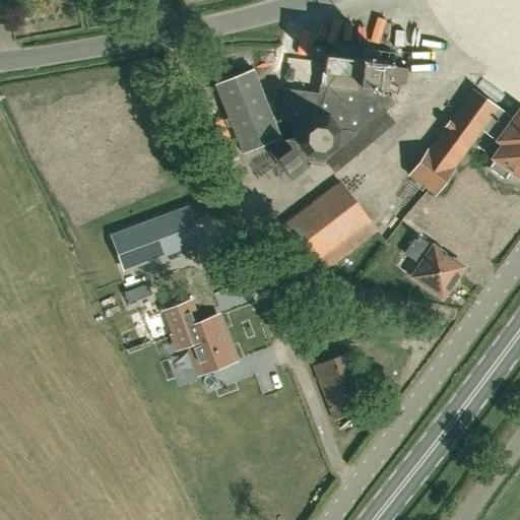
[(344,33),(361,42),(370,24),(353,16),(344,33)]
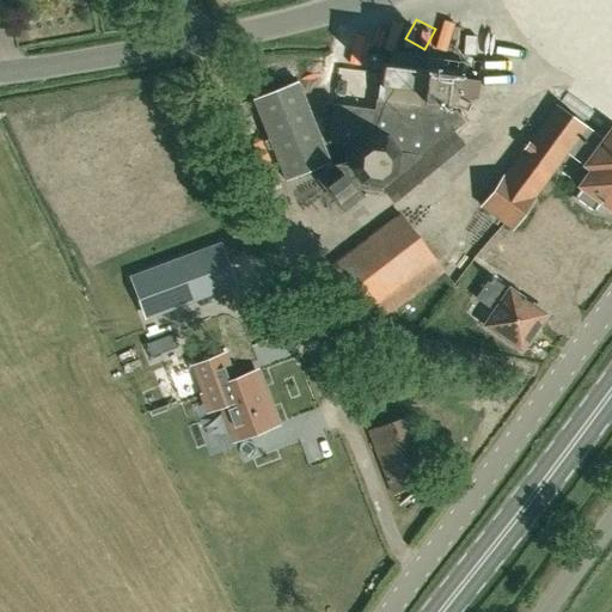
[(446,49),(470,57),(479,29),(456,20),(446,49)]
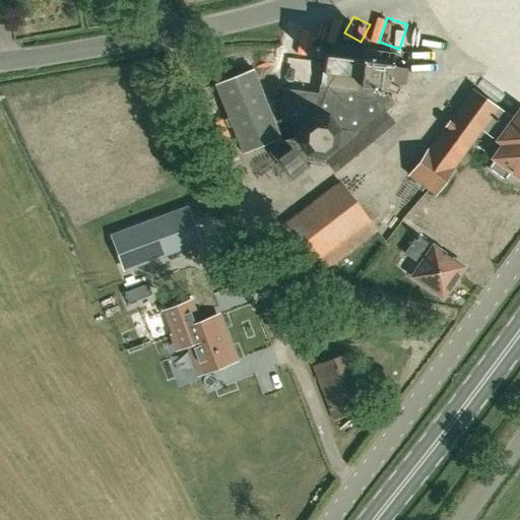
[(327,166),(385,116),(383,113),(394,104),(386,94),(376,93),(377,86),(383,87),(384,80),(404,83),(406,67),(386,64),(386,62),(362,59),(323,53),(321,71),(359,75),(356,90),(320,86),(319,94),(283,90),(279,122),(294,124),(290,141),(283,140),(281,142),(280,140),(271,147),(272,149),(269,151),(286,175),(305,161),(325,164),(327,166)]
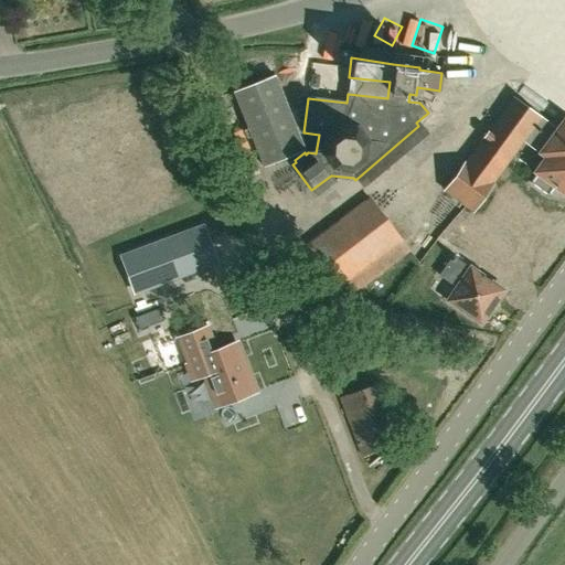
[(264,168),(305,151),(274,75),(233,92),(264,168)]
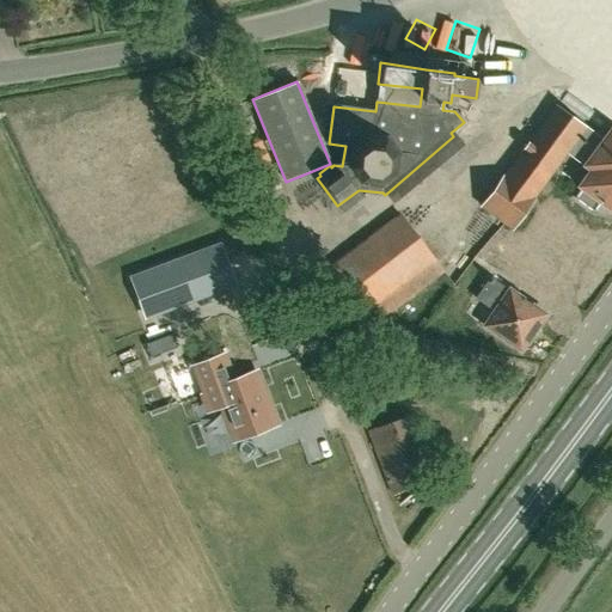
[(604,139),(587,127),(555,104),(503,175),(479,207),(512,231),(536,199),(567,154),(583,166),(583,165),(591,170),(579,187),(582,189),(576,199),(593,209),(599,201),(611,210),(611,129),(604,139)]
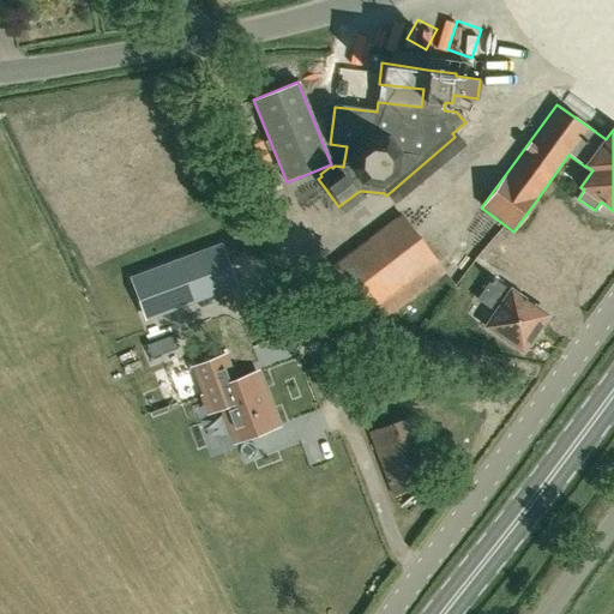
[(401,212),(321,275),(367,332),(446,272),(401,212)]
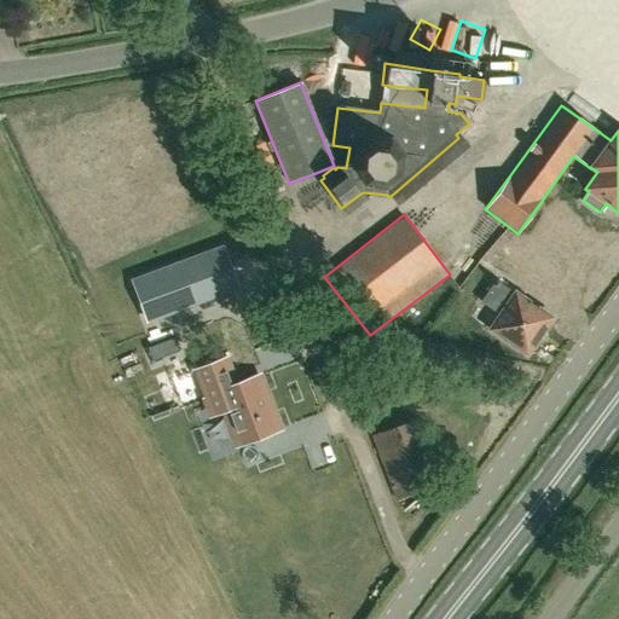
[(248,241),(232,246),(244,293),(260,288),(248,241)]
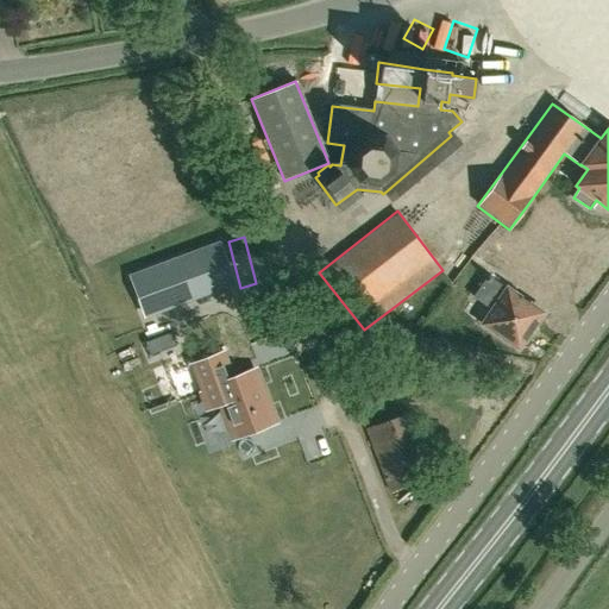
[(131,277),(146,319),(237,284),(220,243),(131,277)]
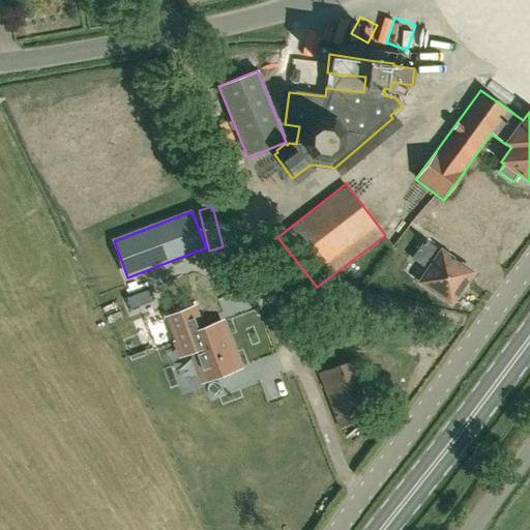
[(440,247),(439,248),(424,239),(411,258),(425,268),(416,283),(451,306),(475,271),(440,247)]
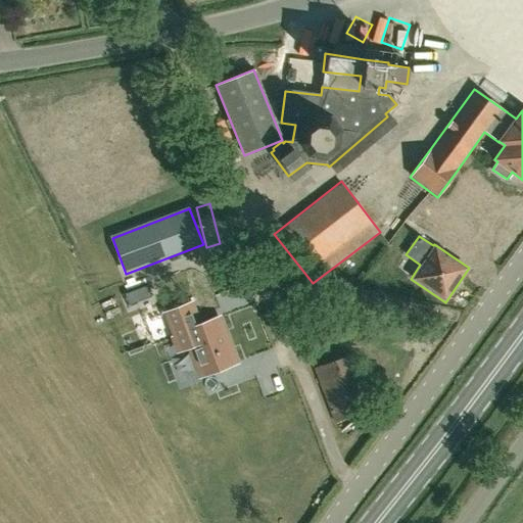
[(135,290),(139,301),(150,297),(146,286),(135,290)]
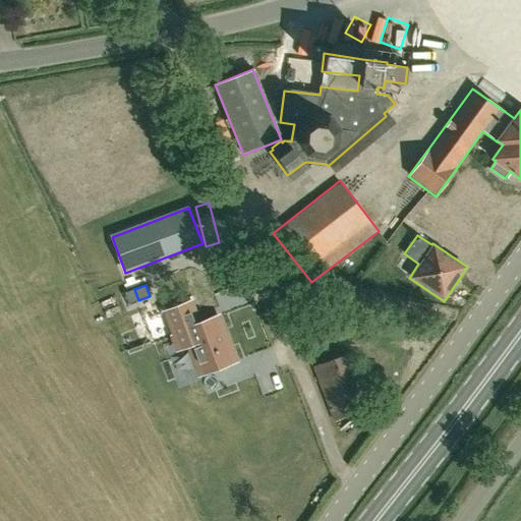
[(189,302),(164,311),(172,334),(183,330),(199,374),(230,363),(220,338),(225,336),(217,315),(197,324),(189,302)]
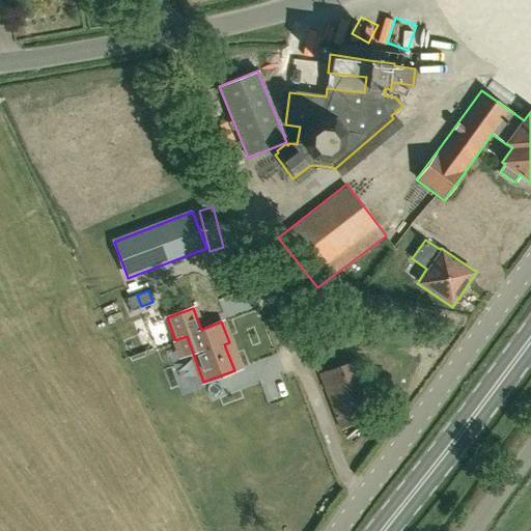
[(346,359),(315,372),(336,423),(367,411),(346,359)]
